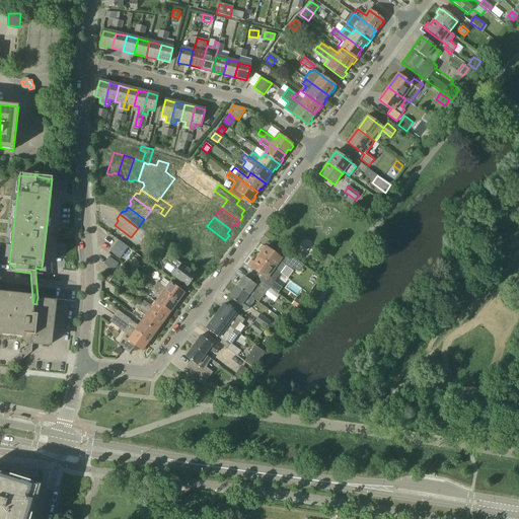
[(207,226),(201,236),(217,247),(219,244),(222,244),(225,240),(207,226)]
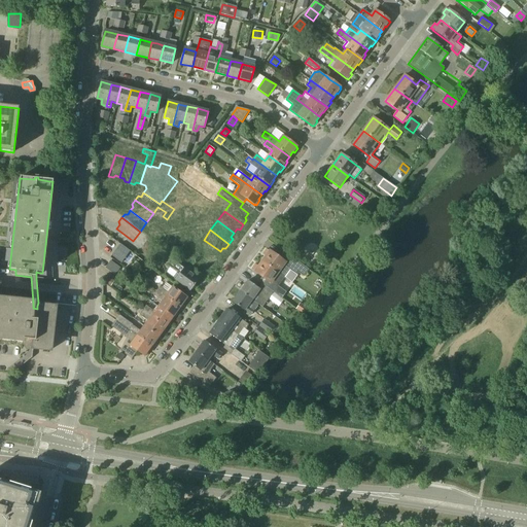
[(204,240),(197,249),(215,262),(218,258),(217,255),(220,251),(204,240)]
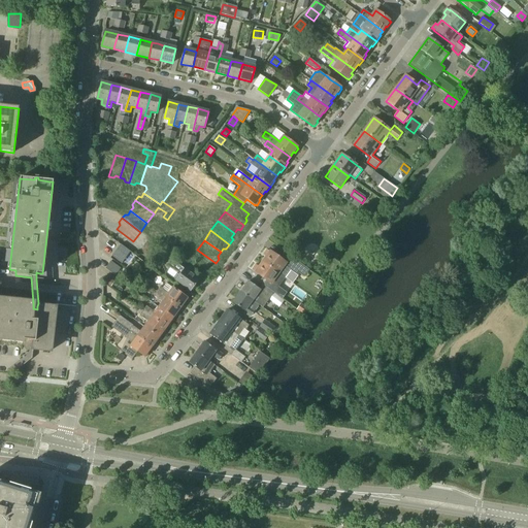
[(122,263),(130,252),(121,244),(111,256),(122,263)]
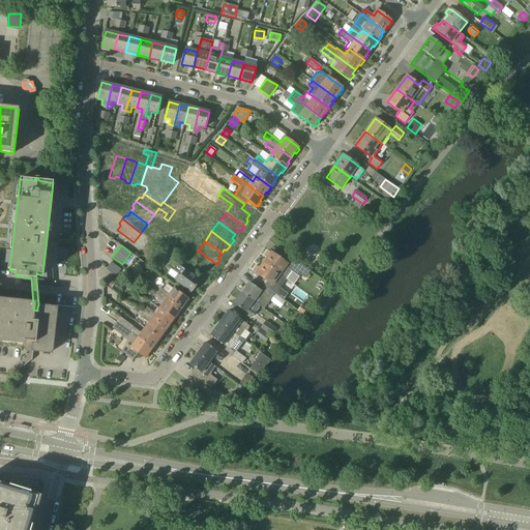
[(305,278),(311,271),(286,253),(281,260),(271,253),(268,251),(265,256),(267,258),(264,263),(280,274),(286,280),(292,271),(299,276),(300,274),(305,278)]
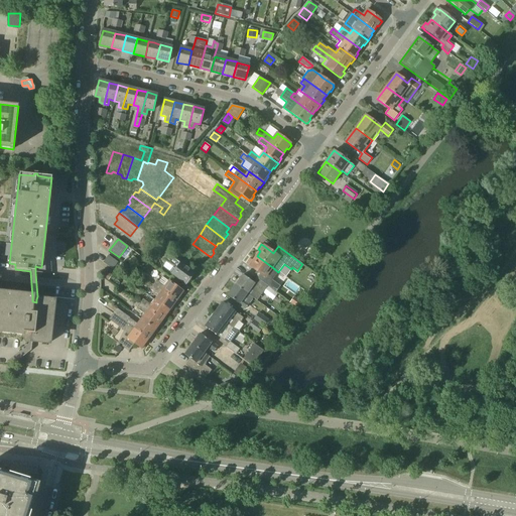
[(195,273),(179,263),(168,254),(163,260),(175,268),(171,274),(185,285),(187,283),(188,283),(190,280),(190,278),(195,273)]
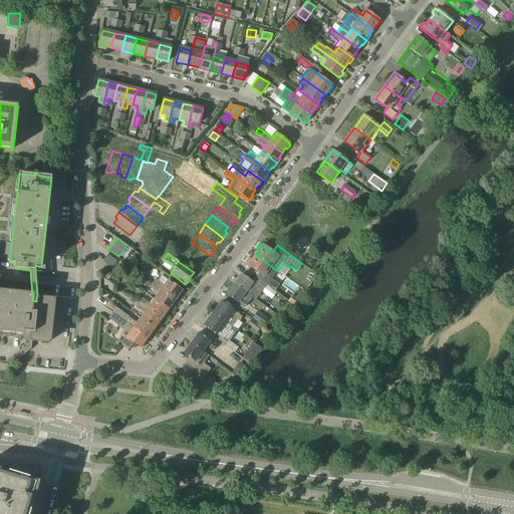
[(112,268),(117,261),(107,254),(102,261),(112,268)]
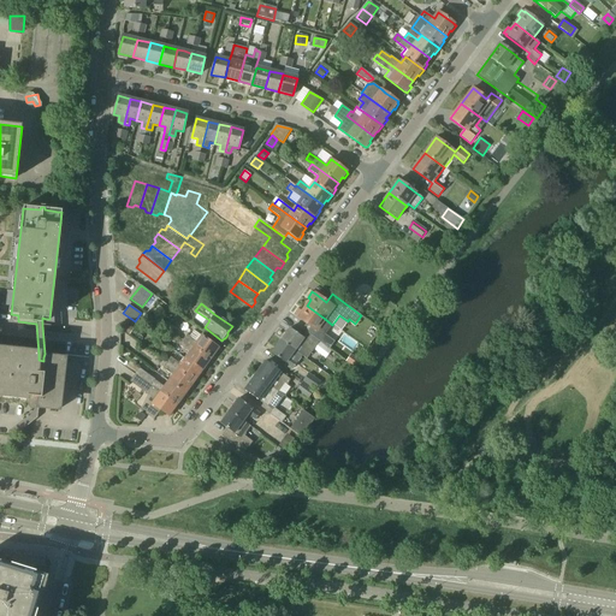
[(325,319),(307,306),(302,312),(298,309),(295,315),(298,317),(297,318),(306,324),(303,329),(307,332),(320,341),(320,342),(330,349),(335,342),(325,335),(332,325),(325,319)]
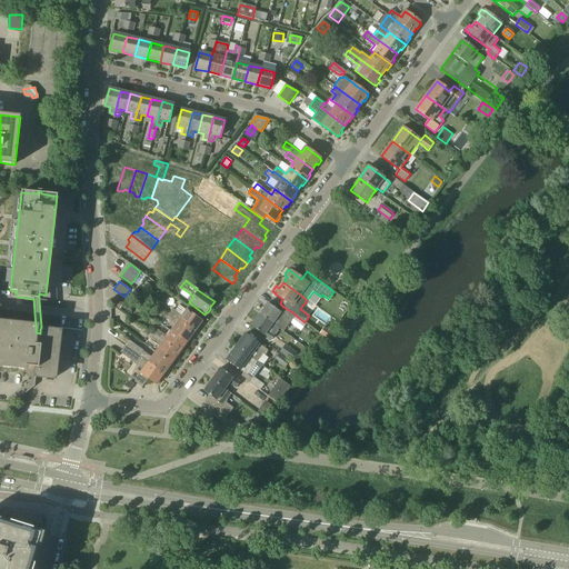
[(120,309),(123,305),(117,299),(112,305),(120,309)]
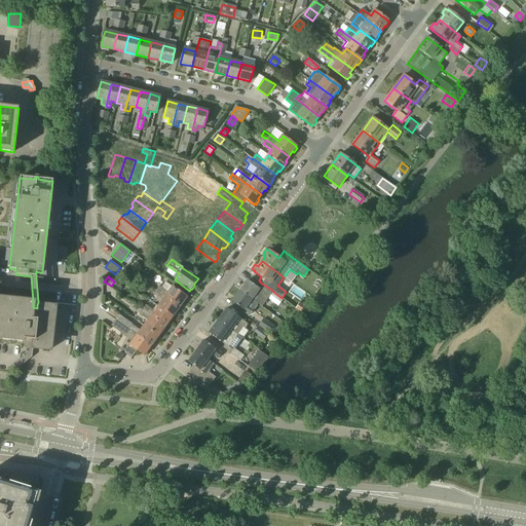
[(262,284),(258,289),(248,280),(239,291),(252,300),(262,307),(273,292),(273,291),(262,284)]
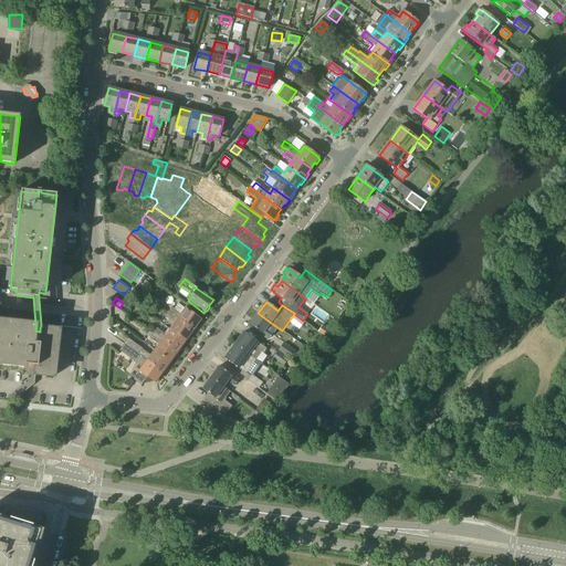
[(203,317),(195,311),(188,305),(181,314),(173,307),(169,313),(194,329),(196,326),(198,326),(205,317),(203,317)]
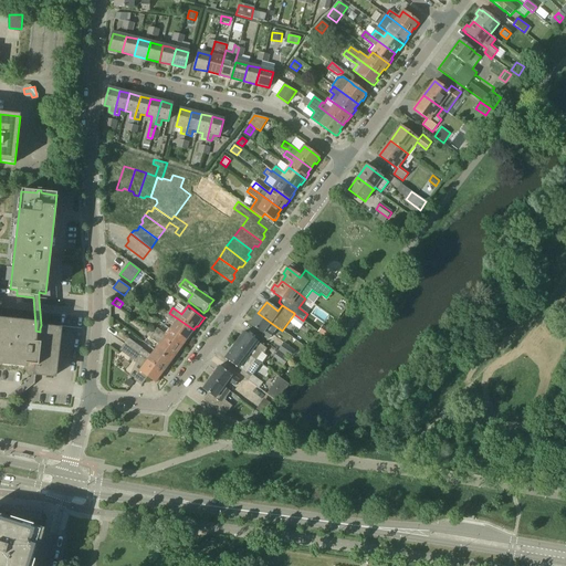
[(189,335),(194,329),(169,313),(165,317),(174,324),(170,329),(187,342),(191,336),(189,335)]
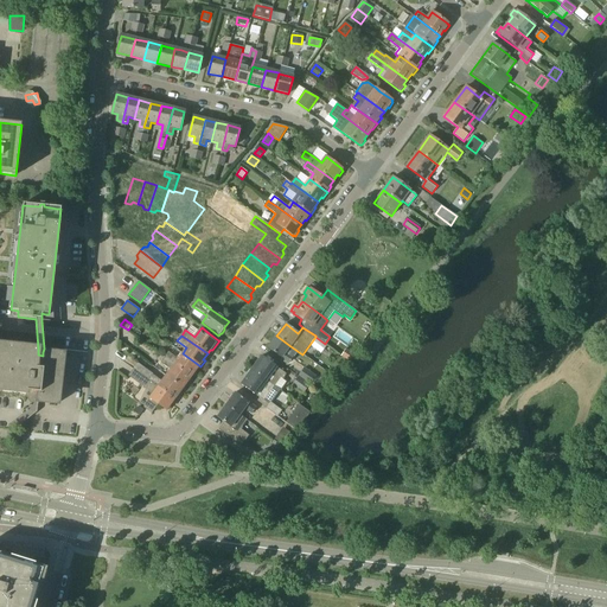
[(291,346),(276,336),(268,347),(289,363),(293,358),(286,352),(291,346)]
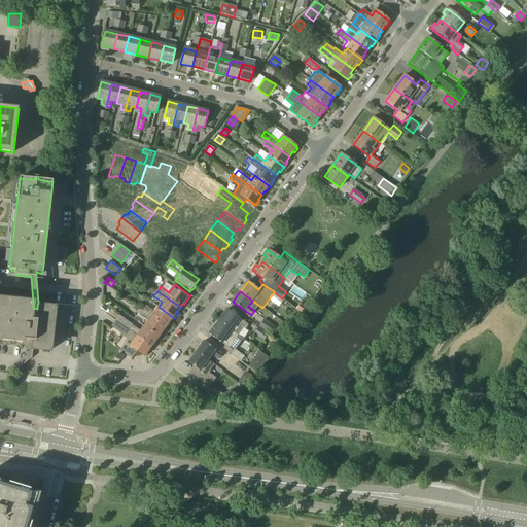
[(0,339),(24,342),(24,340),(34,341),(33,349),(50,351),(55,308),(37,306),(37,309),(33,308),(33,303),(0,299),(0,339)]
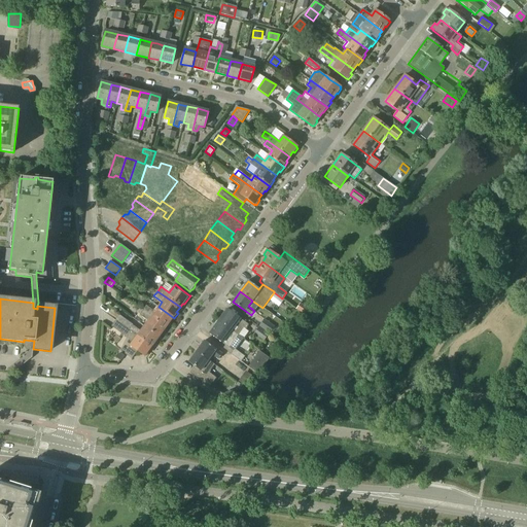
[(174,318),(159,307),(154,312),(146,306),(143,311),(166,326),(169,322),(170,323),(174,318)]
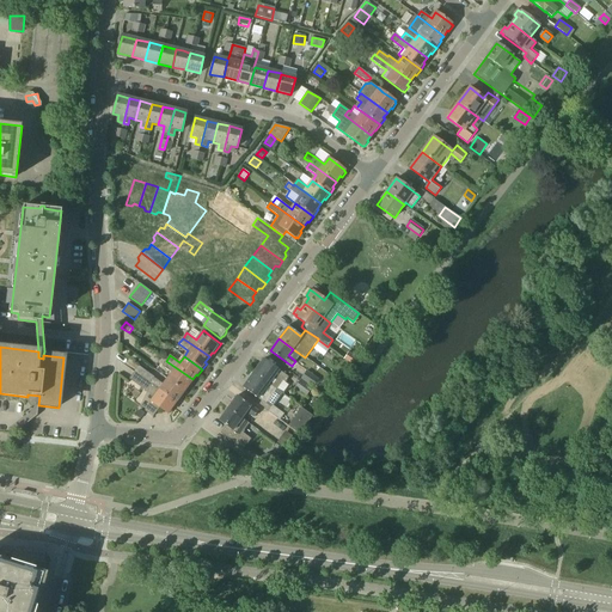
[(276,389),(282,380),(285,383),(288,378),(264,359),(254,373),(276,389)]
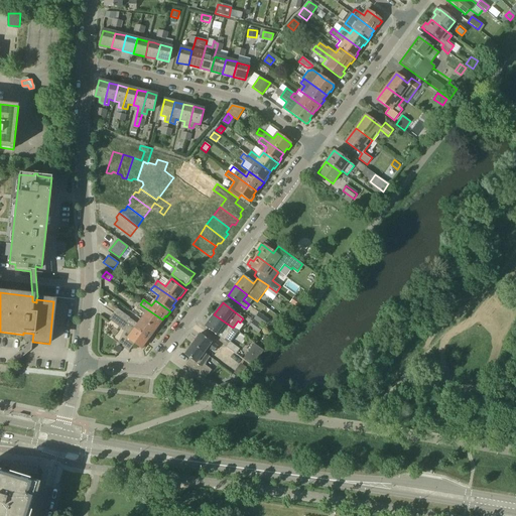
[(159,325),(162,319),(140,304),(136,308),(145,314),(141,319),(156,331),(160,326),(159,325)]
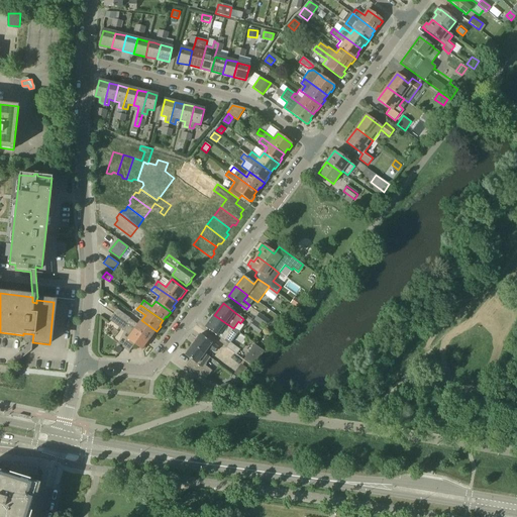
[(157,331),(141,320),(138,324),(117,309),(113,314),(148,339),(151,335),(152,336),(157,331)]
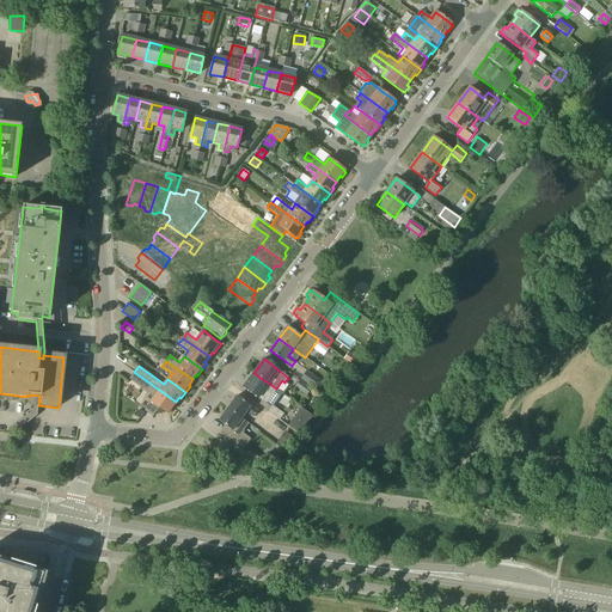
[(172,408),(176,402),(134,372),(129,379),(154,397),(145,410),(153,416),(152,416),(153,417),(159,408),(167,414),(167,412),(170,414),(173,408),(172,408)]
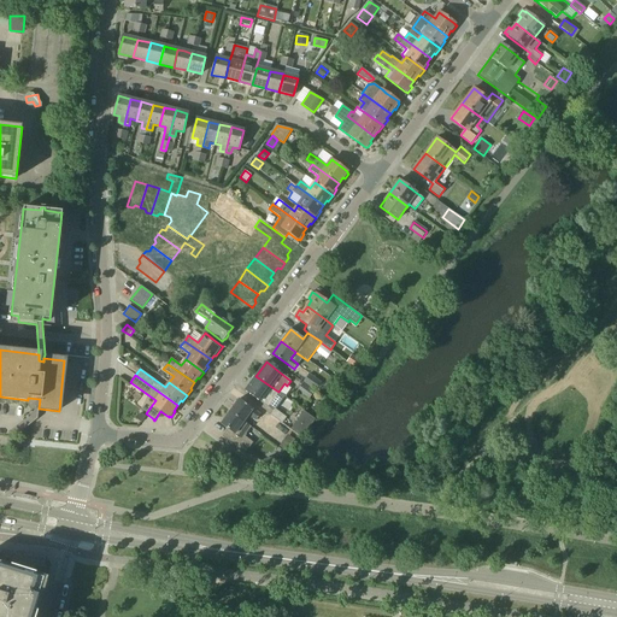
[(303,382),(315,391),(319,383),(307,375),(303,382)]
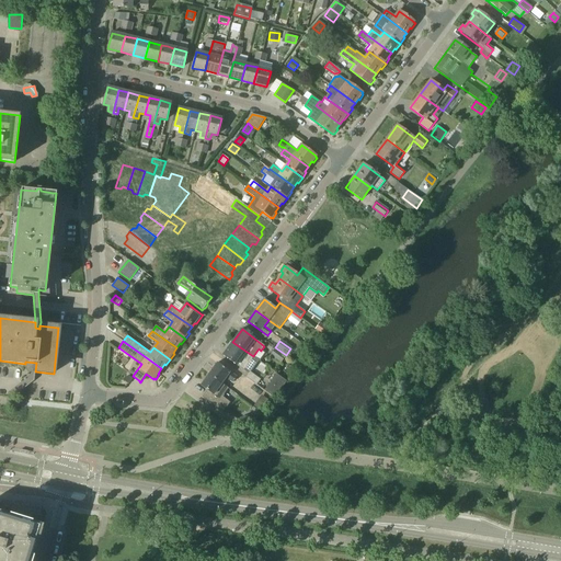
[(243,370),(253,356),(232,342),(222,355),(243,370)]
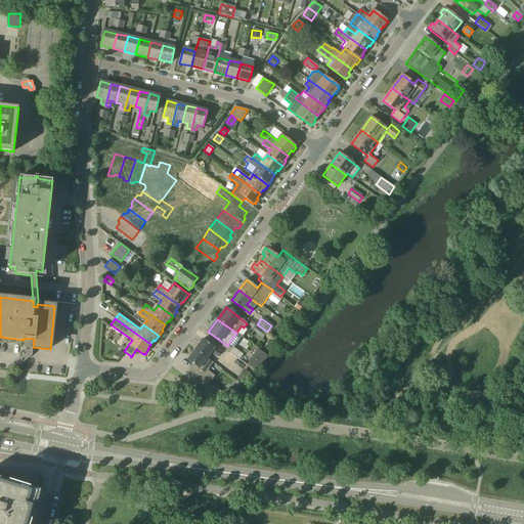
[(260,340),(267,332),(257,324),(251,333),(260,340)]
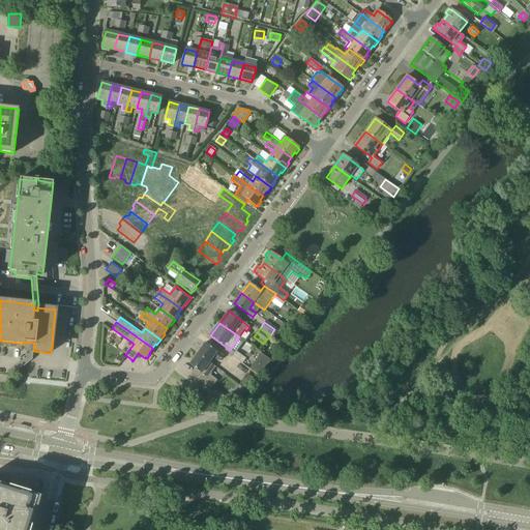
[(198,353),(209,362),(213,356),(221,361),(224,356),(205,343),(198,353)]
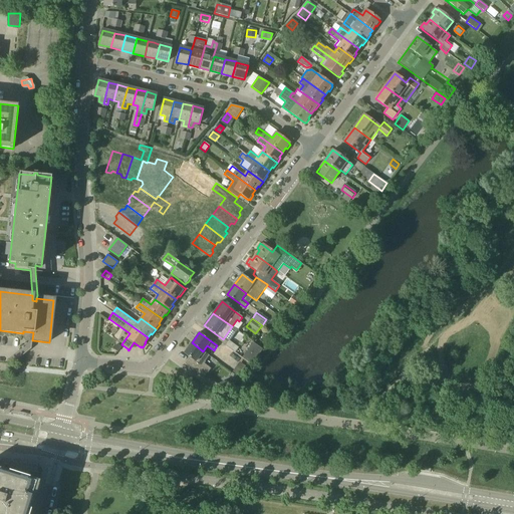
[(236,352),(240,347),(230,340),(226,345),(236,352)]
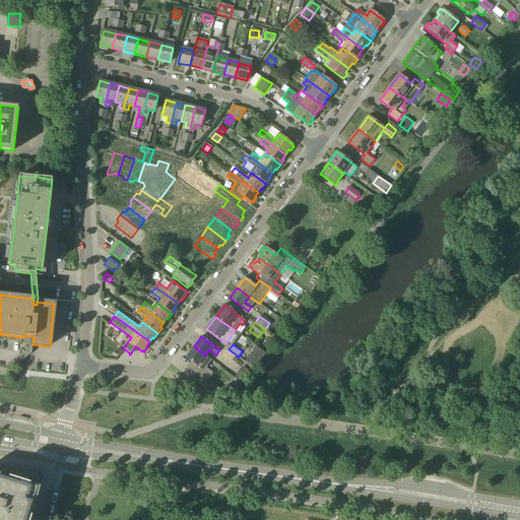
[(201,362),(205,355),(194,346),(186,358),(192,362),(187,368),(199,377),(196,382),(217,397),(226,393),(225,393),(210,382),(209,383),(207,382),(213,373),(206,368),(207,366),(201,362)]
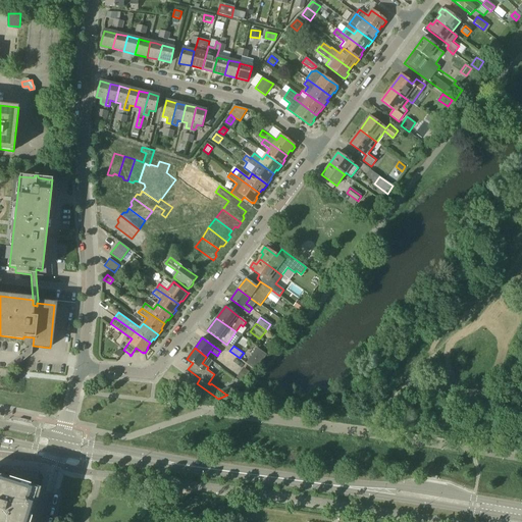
[(119,349),(114,355),(119,358),(124,352),(119,349)]
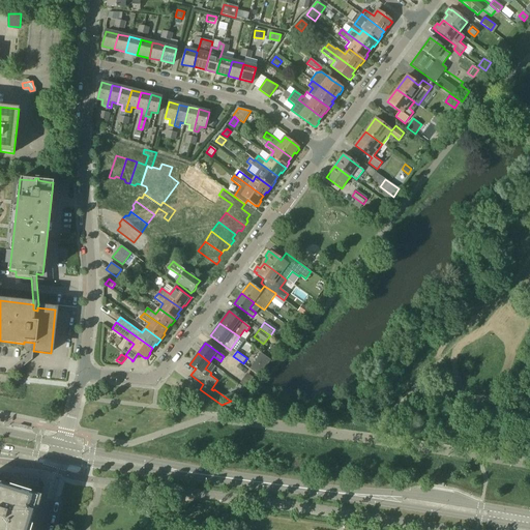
[(260,376),(266,367),(271,360),(262,354),(257,361),(251,370),(260,376)]
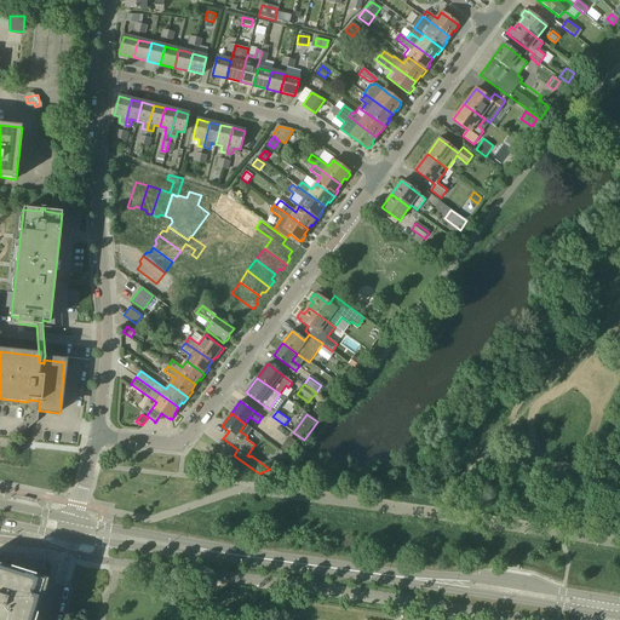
[(300,446),(293,440),(285,451),(292,457),(300,446)]
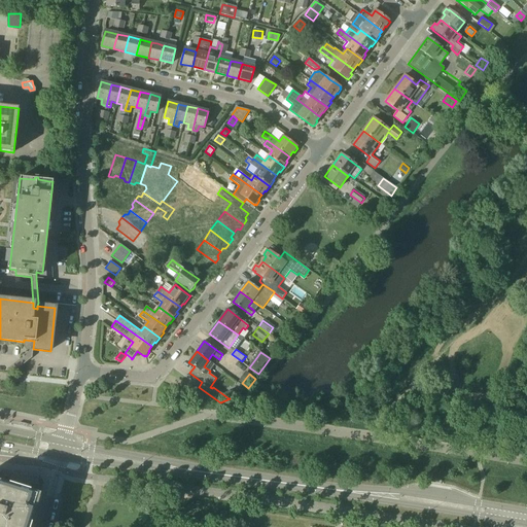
[(237,395),(234,389),(226,392),(230,398),(237,395)]
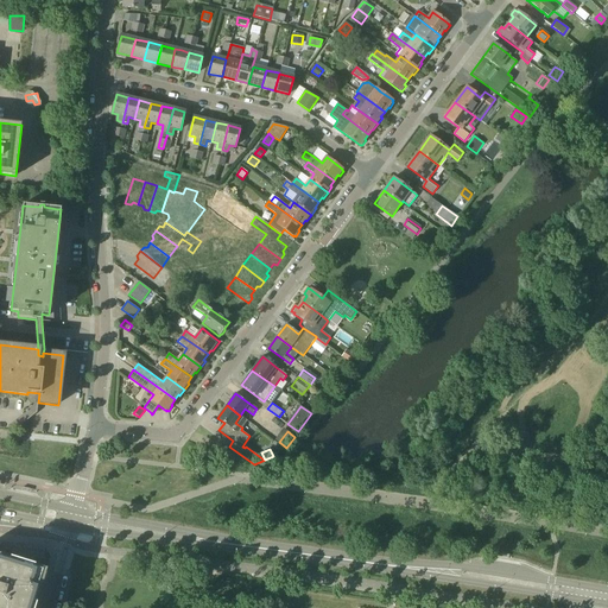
[(35,607),(37,603),(31,602),(35,590),(40,593),(45,575),(33,571),(35,565),(11,558),(8,563),(0,559),(0,607),(35,607)]
